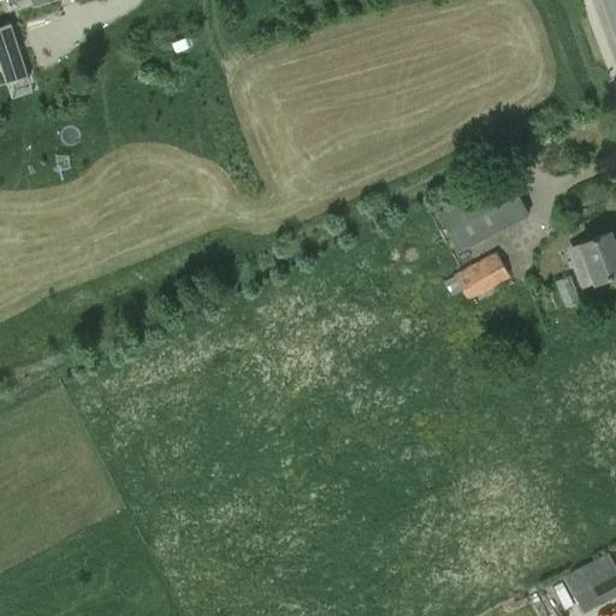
[(11,24),(0,27),(0,61),(6,83),(28,77),(11,24)]
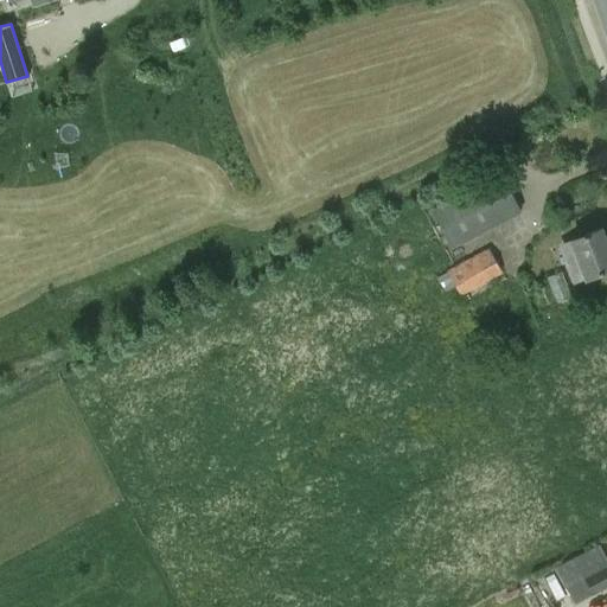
[(433,211),(452,248),(519,212),(500,176),(433,211)]
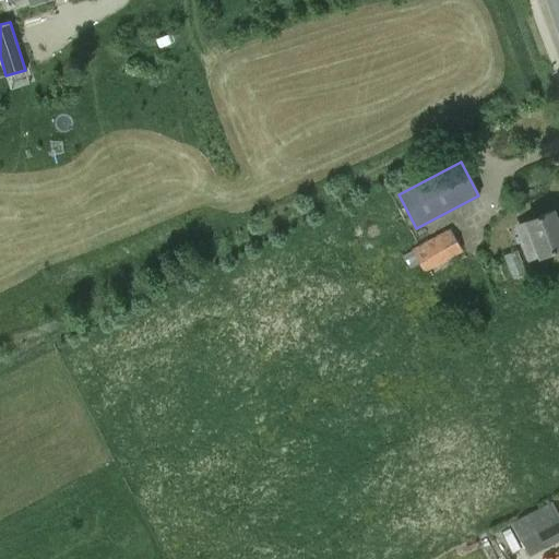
[(516,225),(524,245),(531,259),(540,256),(558,248),(558,222),(555,210),(516,225)]
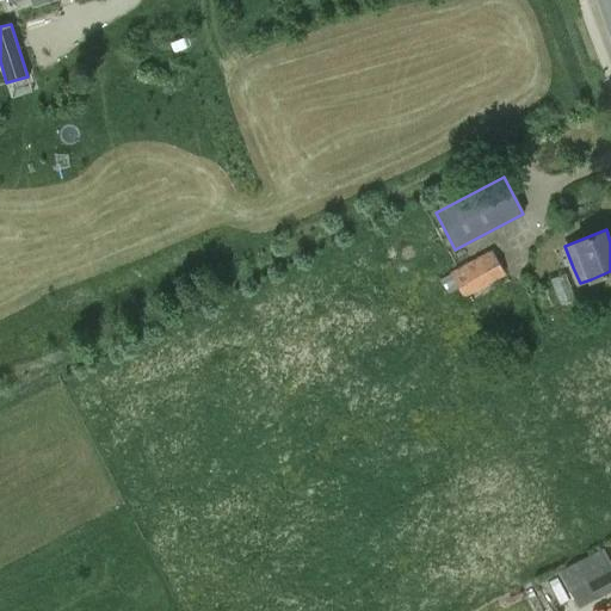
[(442,281),(449,294),(458,288),(464,298),(505,275),(492,252),(442,281)]
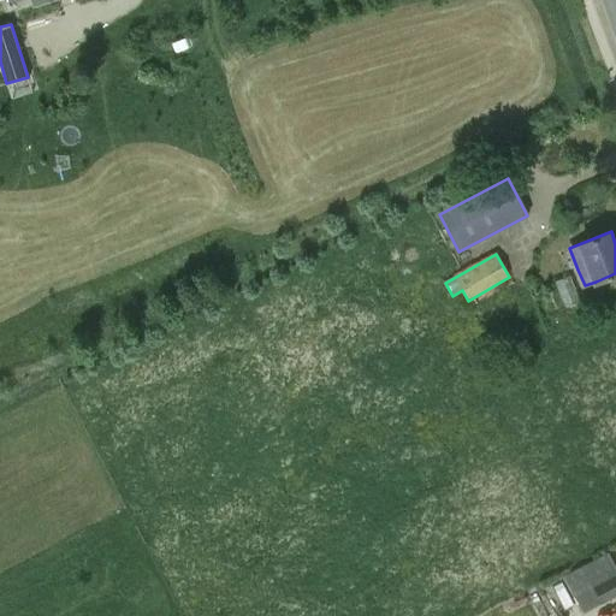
[(567,574),(585,609),(615,592),(615,569),(606,552),(567,574)]
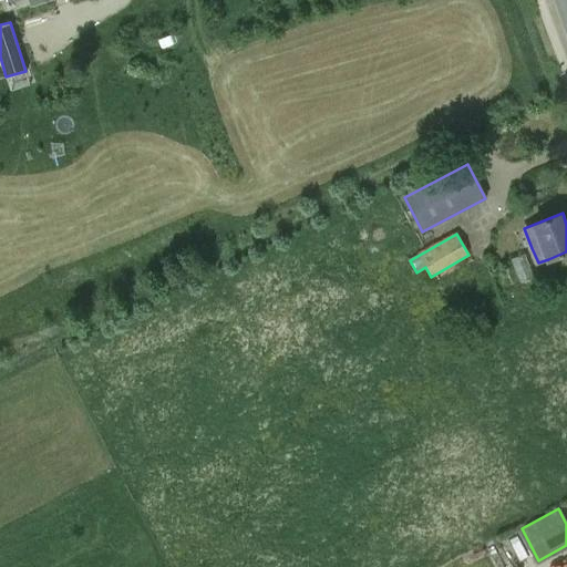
All buildings are outlined.
